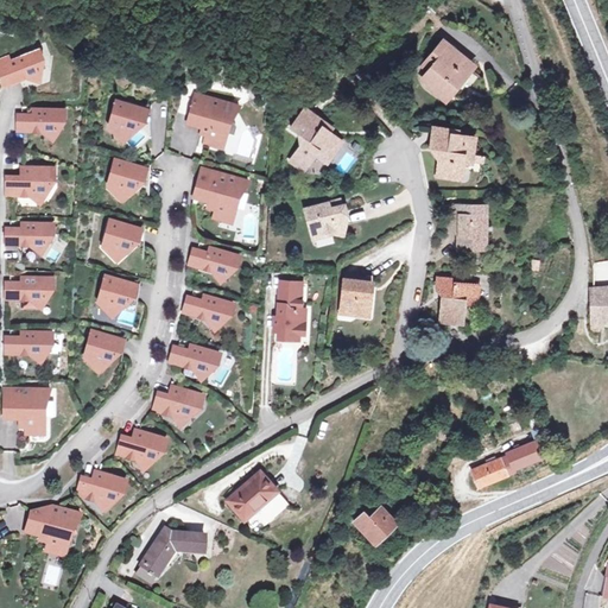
[(447,44),(444,46),(466,64),(469,61),(447,44)]
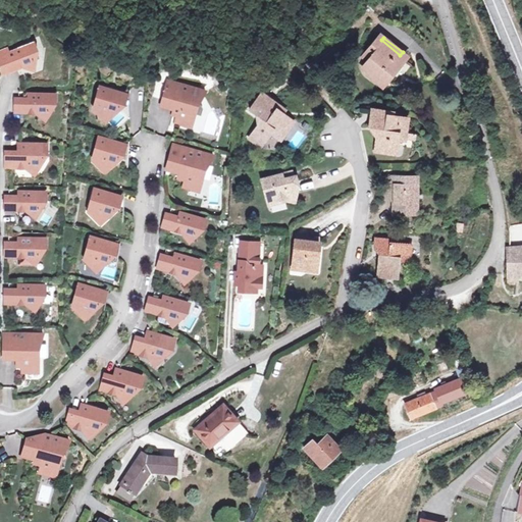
[(376,79),(384,85),(392,74),(404,58),(400,55),(381,40),(373,49),(371,47),(362,57),(369,62),(364,68),(370,73),(368,75),(374,81),(376,79)]
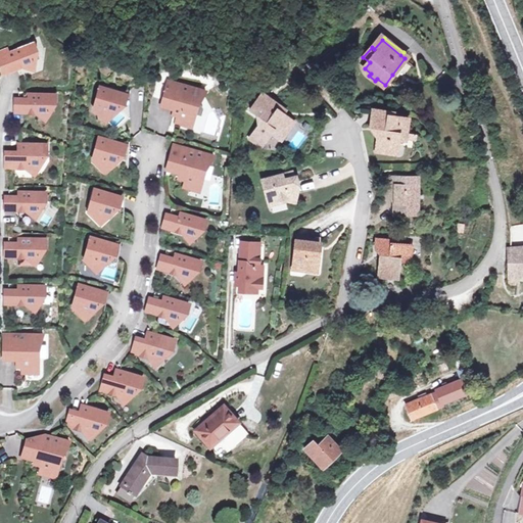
[(8,49),(0,52),(0,68),(2,75),(16,69),(35,62),(36,50),(36,49),(34,44),(10,53),(8,49)]
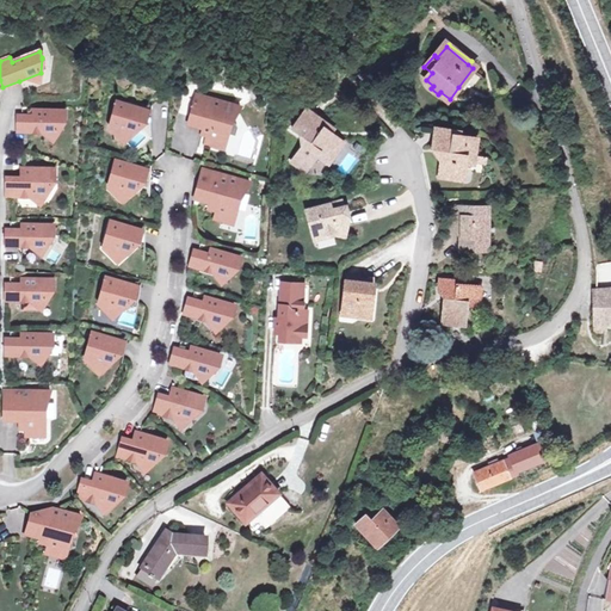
[(41,73),(19,81),(20,84),(25,81),(42,85),(45,59),(42,59),(41,73)]
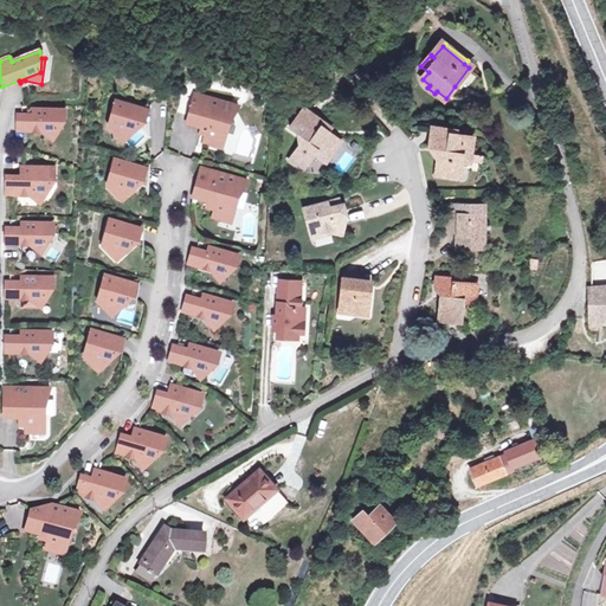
[(472,70),(469,68),(455,86),(457,89),(472,70)]
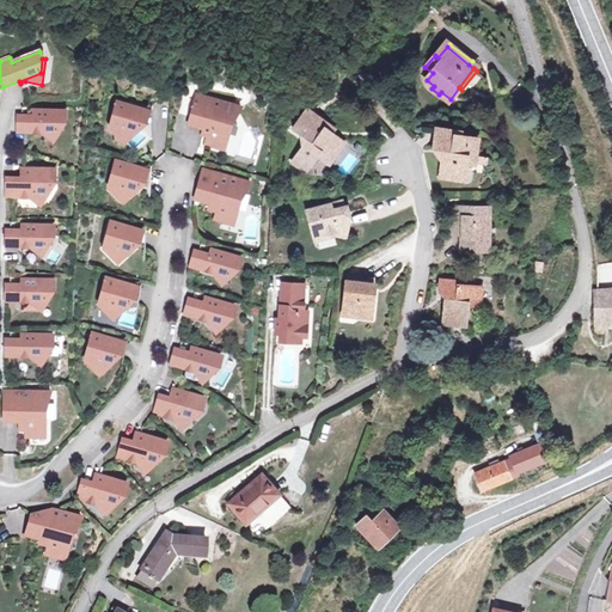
[(447,102),(451,99),(441,92),(439,95),(447,102)]
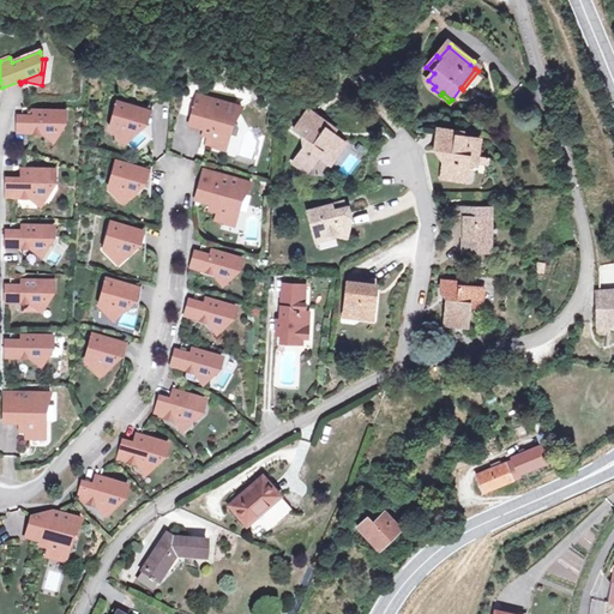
[(198,96),(190,124),(205,127),(203,134),(209,137),(206,144),(224,149),(233,118),(242,108),(198,96)]
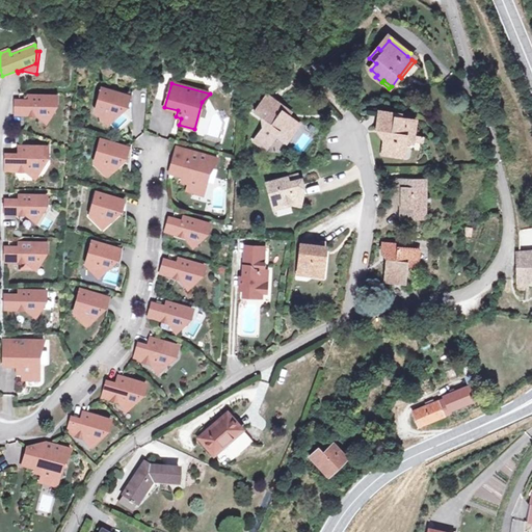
[(129,97),(102,89),(96,112),(115,117),(126,107),(129,97)]
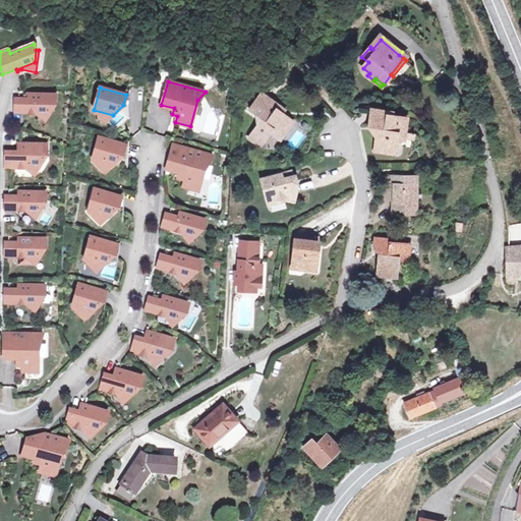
[(252,134),(263,141),(270,133),(279,139),(285,131),(283,129),(290,120),(282,114),(275,110),(278,106),(262,95),(249,111),(263,120),(252,134)]
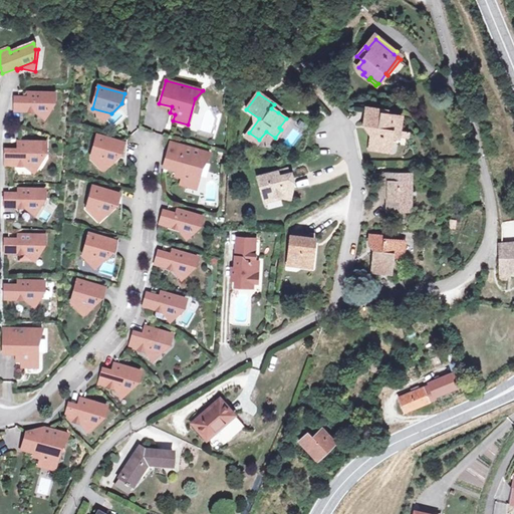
[(28,97),(14,97),(14,111),(29,111),(48,111),(54,100),(54,94),(28,94),(28,97)]
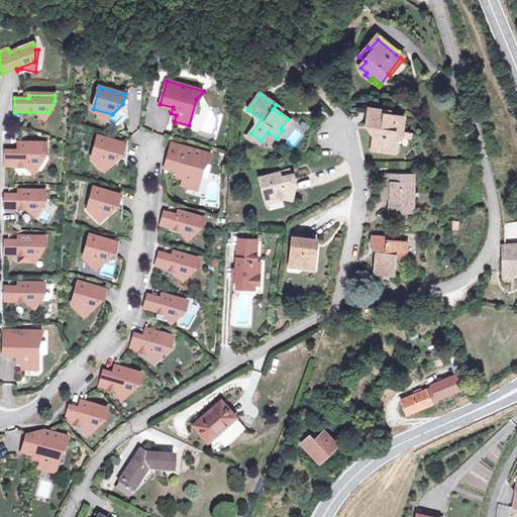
[(48,112),(29,112),(29,114),(34,114),(46,122),(57,103),(55,101),(48,112)]
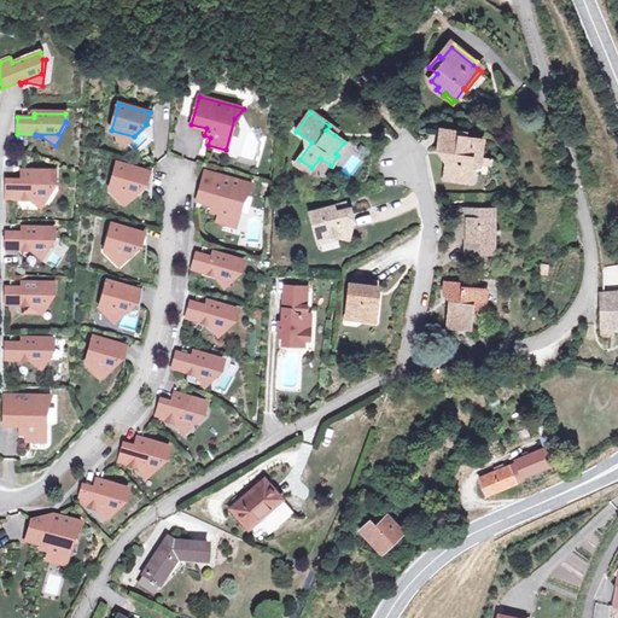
[(111,130),(109,129),(126,147),(143,139),(147,124),(146,124),(134,136),(111,130)]
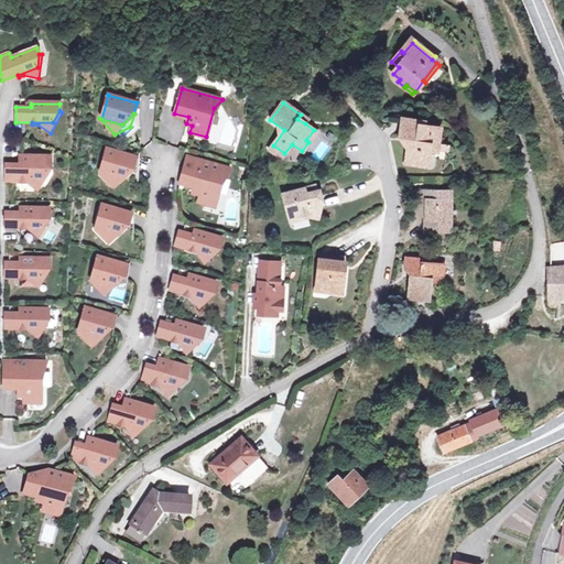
[(307,119),(301,115),(297,119),(305,123),(307,119)]
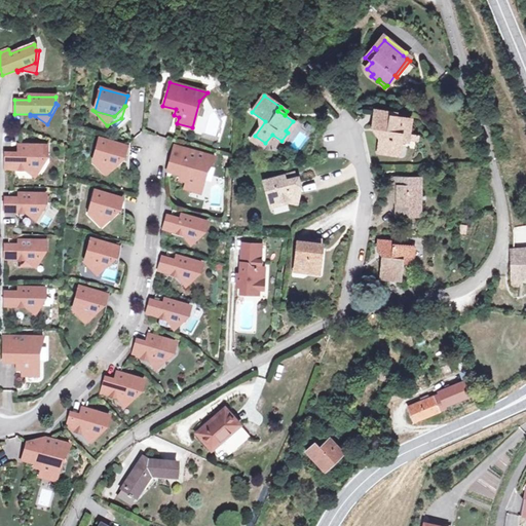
[(375,111),(373,124),(382,125),(380,141),(378,152),(399,155),(401,137),(402,134),(408,135),(410,119),(390,117),(390,113),(375,111)]
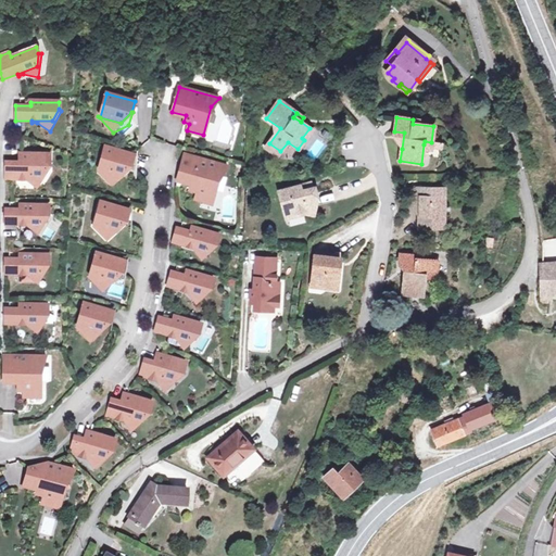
[(393,138),(402,149),(404,133),(394,131),(393,138)]
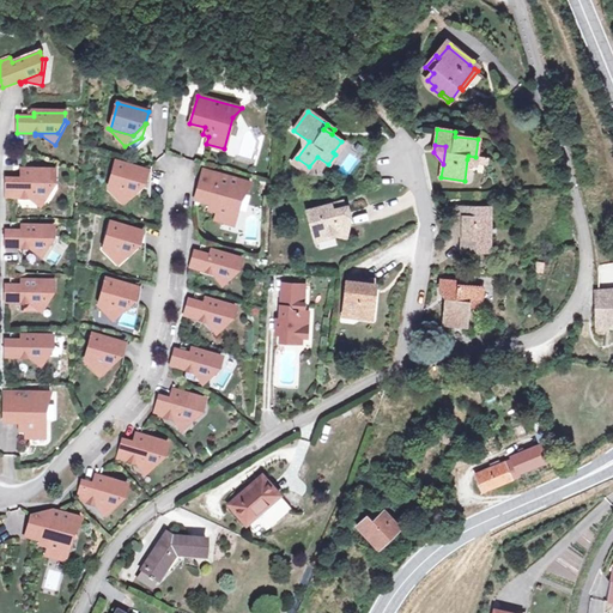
[(305,173),(309,167),(297,158),(293,163),(305,173)]
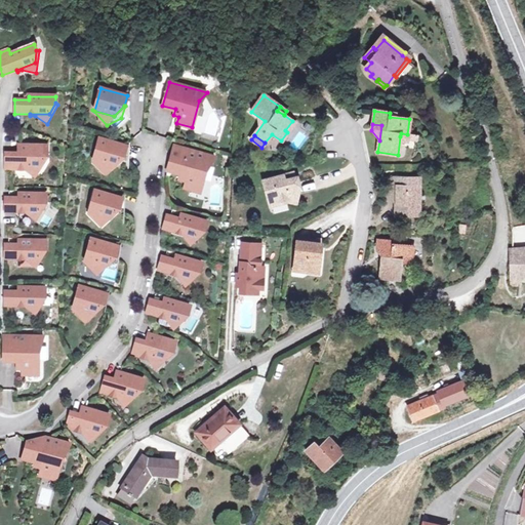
[(126,147),(99,139),(93,162),(112,167),(123,157),(126,147)]
